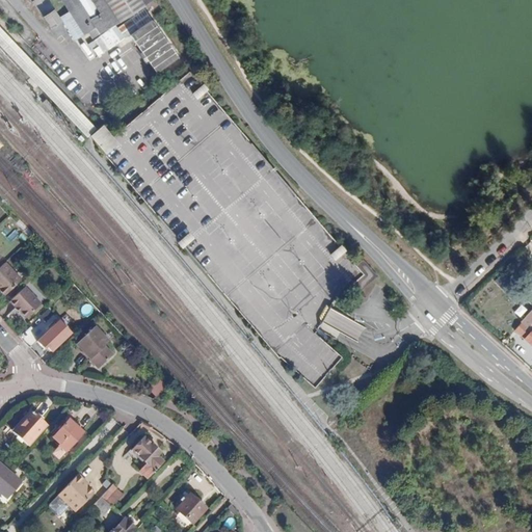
[(84,31),(92,42),(156,0),(55,0),(78,37),(84,31)]
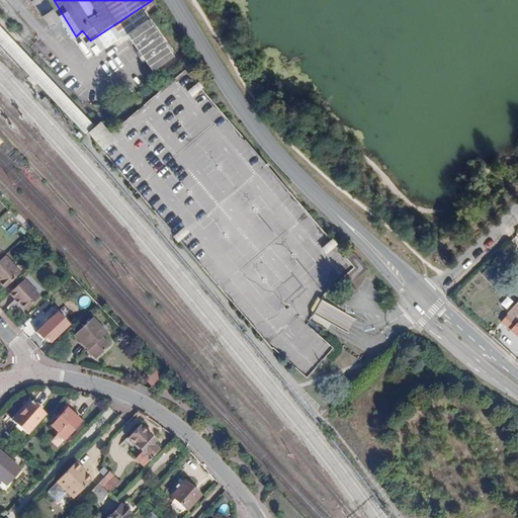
[(0,285),(2,287),(19,272),(4,256),(0,260),(0,285)]
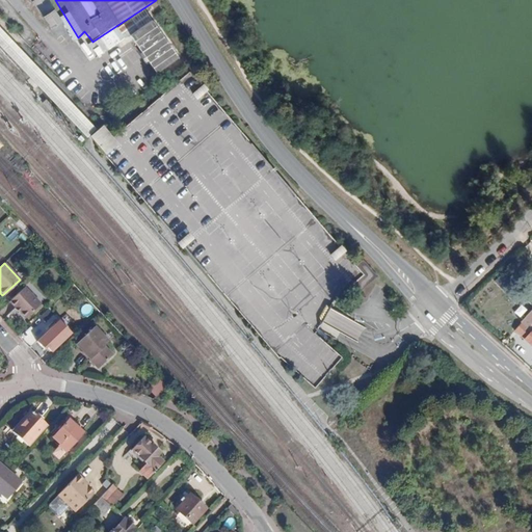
[(19,318),(36,301),(24,288),(5,304),(19,318)]
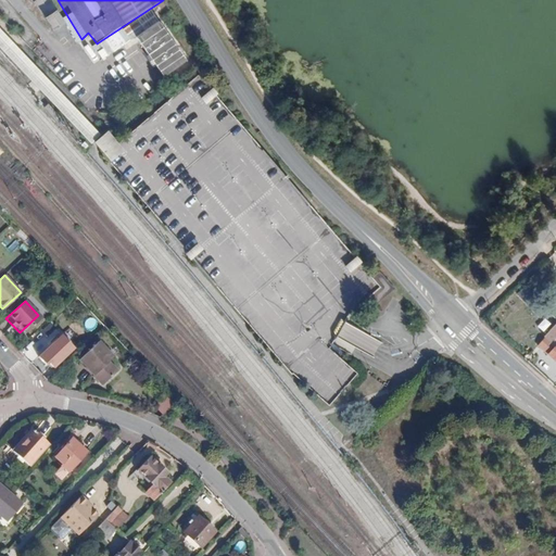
[(542,318),(535,327),(542,331),(548,323),(542,318)]
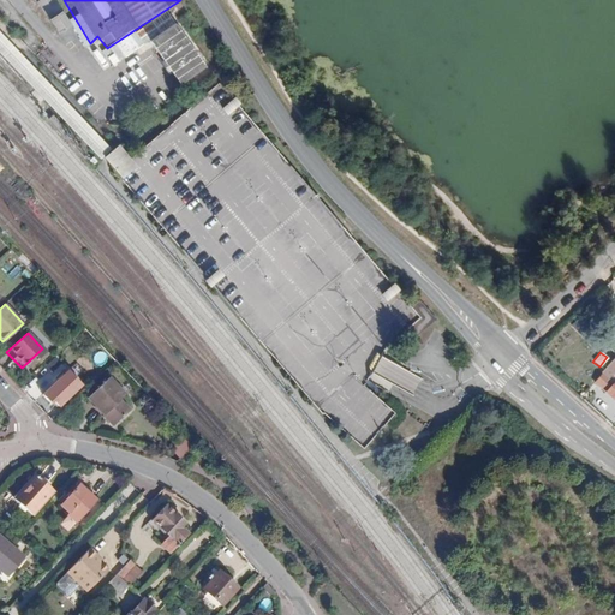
[(614,357),(602,372),(603,374),(595,382),(614,400),(614,383),(609,378),(613,374),(611,374),(614,370),(614,357)]
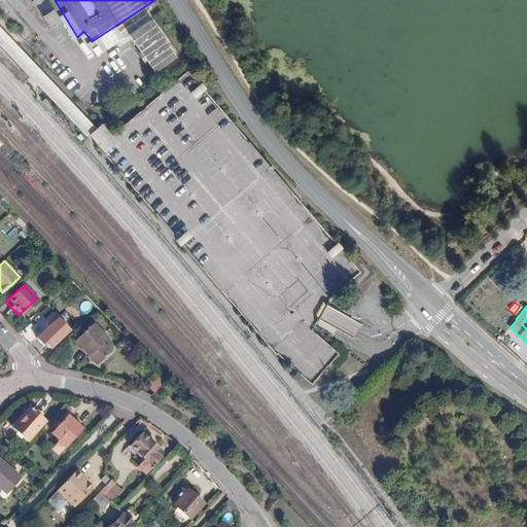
[(49,349),(69,330),(58,317),(49,324),(45,319),(32,330),(37,337),(35,339),(43,347),(45,345),(49,349)]
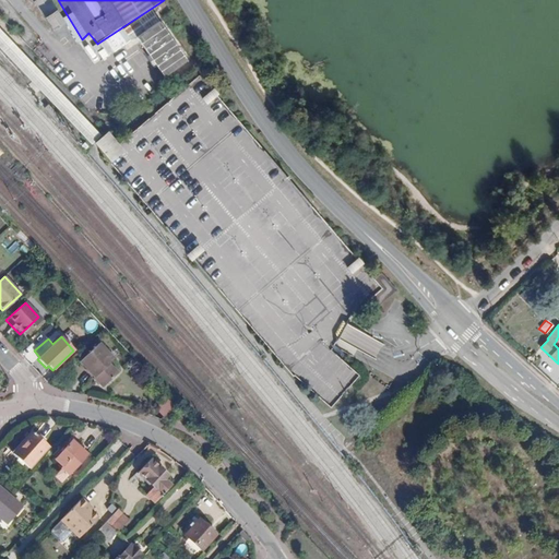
[(94,378),(103,387),(118,372),(109,364),(114,359),(98,344),(80,360),(94,377),(94,378)]
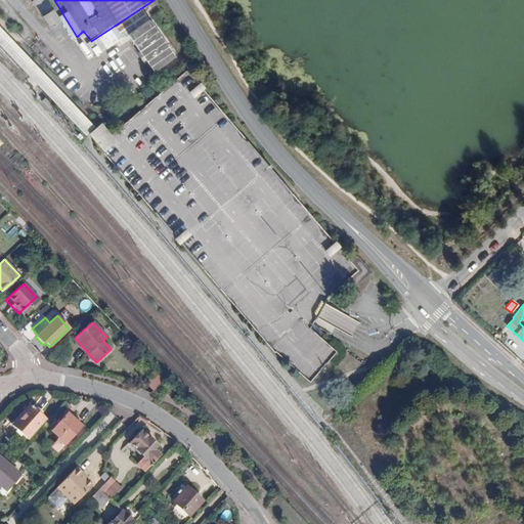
[(157,376),(147,384),(154,390),(166,379),(161,373),(158,377),(157,376)]
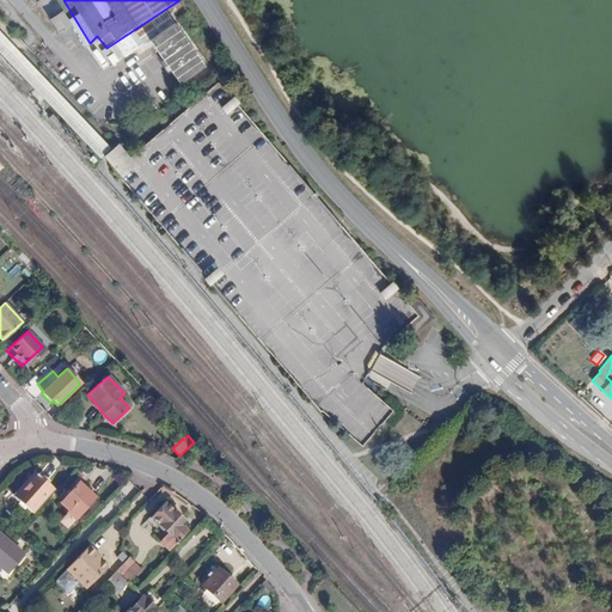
[(12,496),(31,513),(53,489),(35,472),(12,496)]
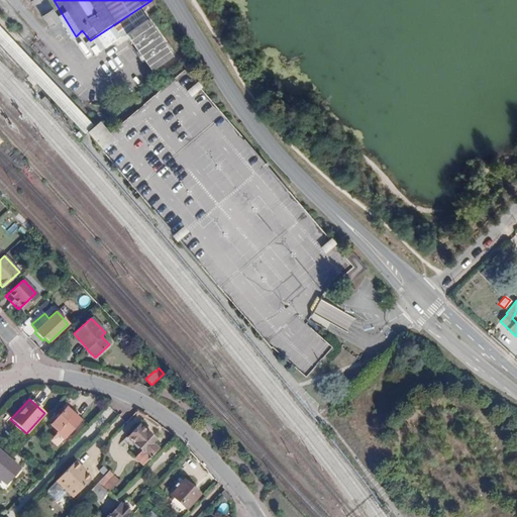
[(50,425),(64,438),(81,420),(68,407),(50,425)]
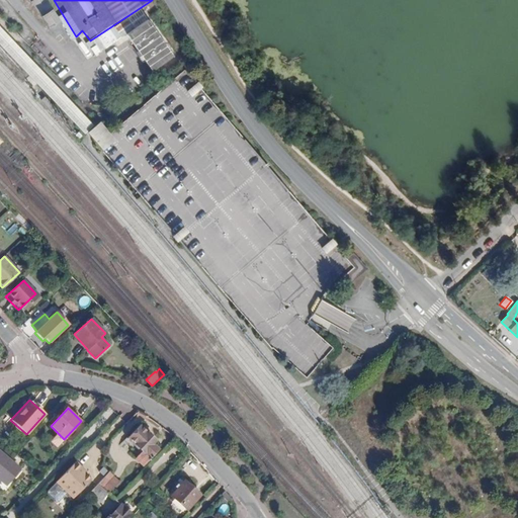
[(157,450),(152,444),(155,440),(139,425),(126,438),(141,452),(136,459),(142,466),(157,450)]
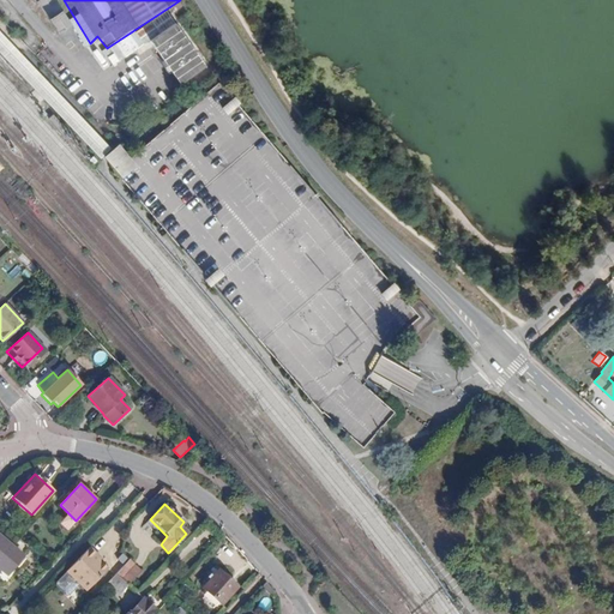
[(0,535),(0,570),(6,576),(23,555),(0,535)]
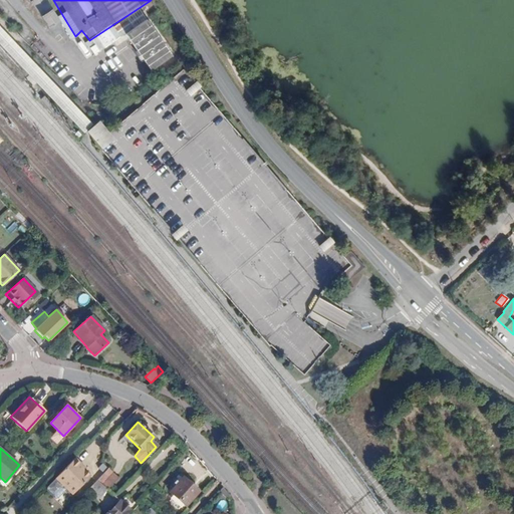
[(79,465),(81,463),(75,458),(55,478),(45,489),(45,492),(53,499),(56,499),(66,489),(72,494),(90,476),(84,470),(79,465)]
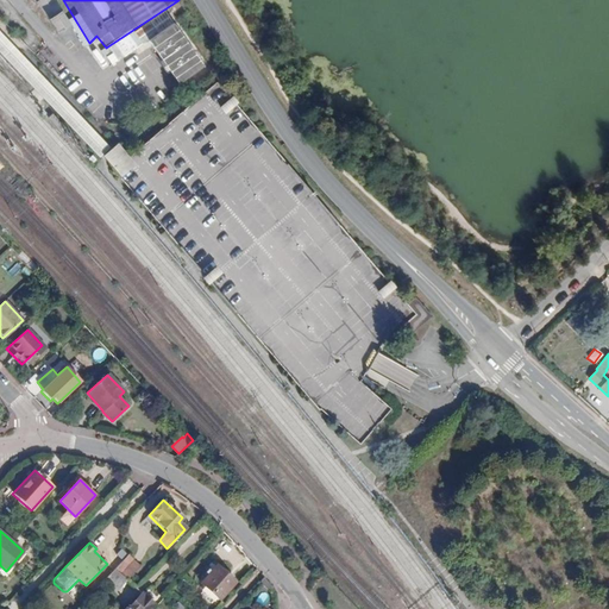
[(120,575),(133,560),(127,556),(114,570),(120,575)]
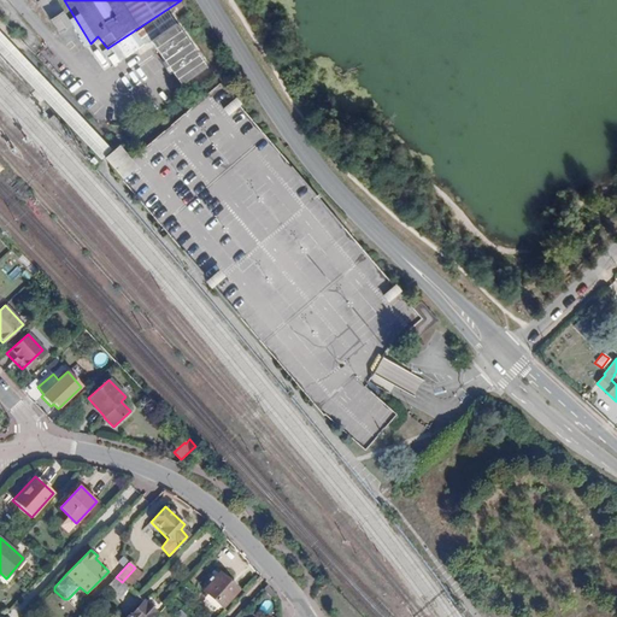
[(129,588),(141,574),(135,568),(122,582),(129,588)]
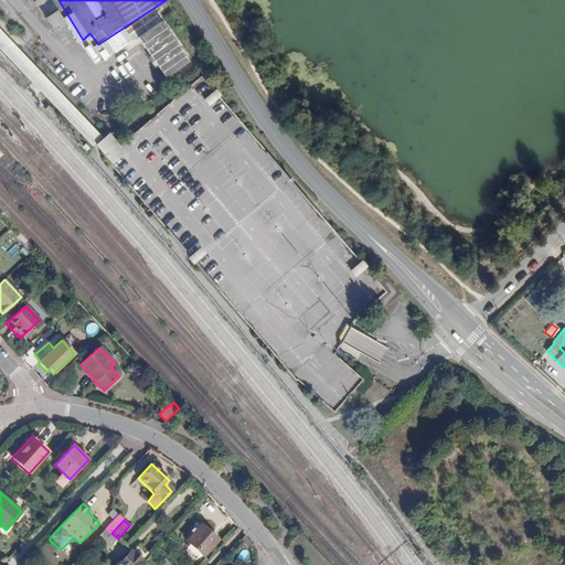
[(187,541),(203,556),(217,540),(201,525),(187,541)]
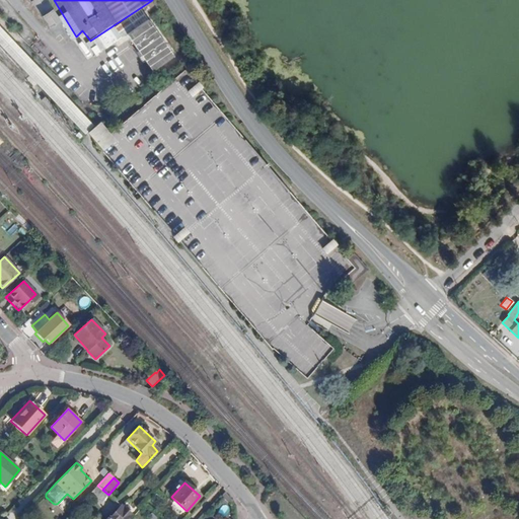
[(88,495),(99,504),(108,495),(102,490),(97,486),(88,495)]
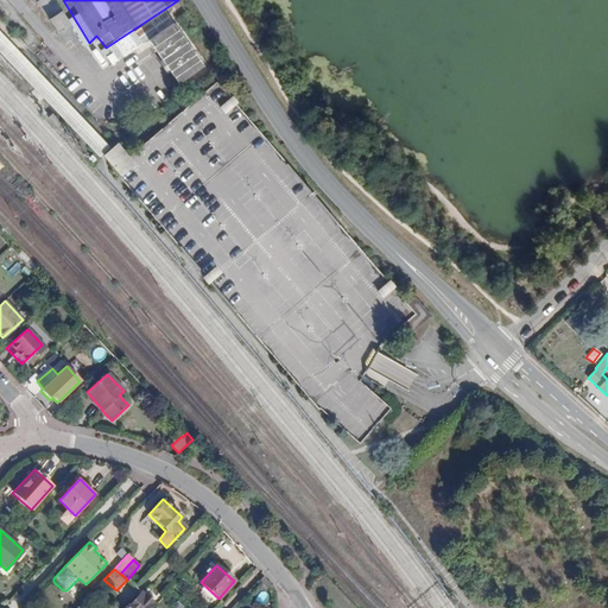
[(152,607),(156,605),(141,593),(125,607),(152,607)]
